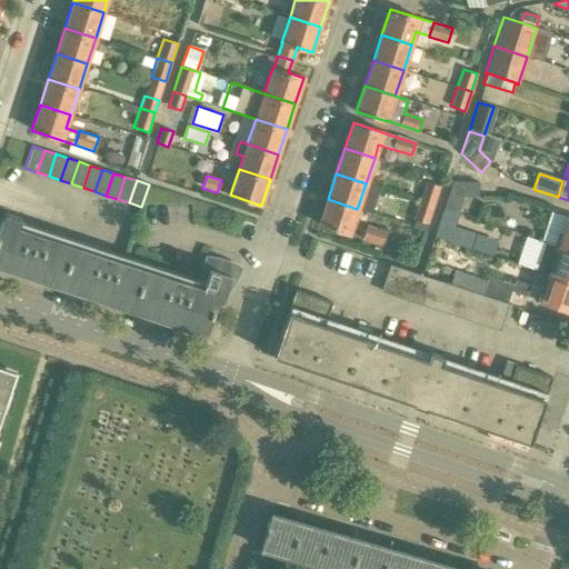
[(367,181),(362,205),(375,208),(380,183),(367,181)]
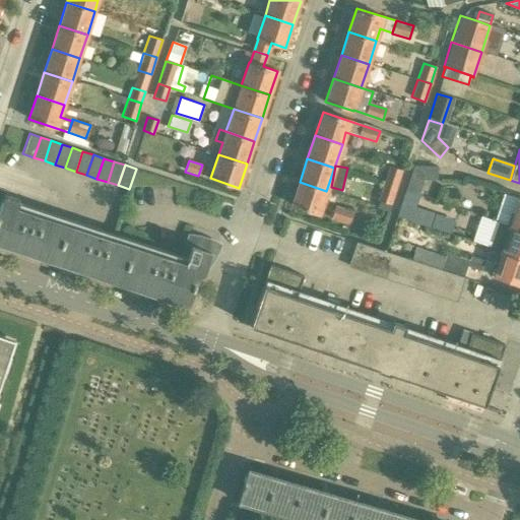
[(413,166),(405,191),(419,196),(425,180),(436,181),(437,167),(413,166)]
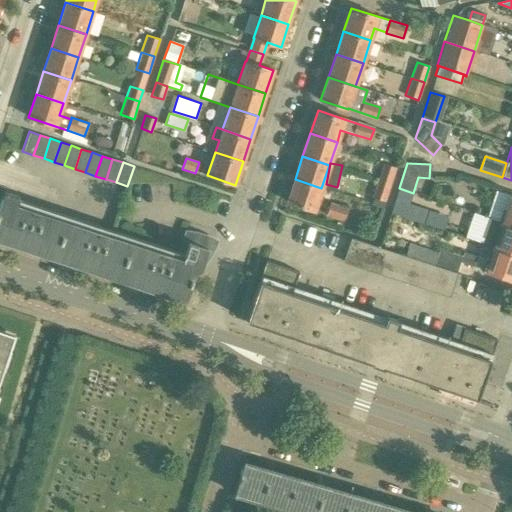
[(383,164),(377,181),(390,185),(396,168),(383,164)]
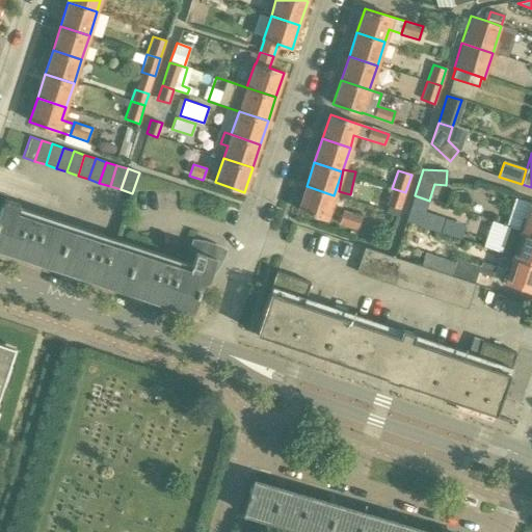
[(334,195),(307,186),(298,210),(326,219),(334,195)]
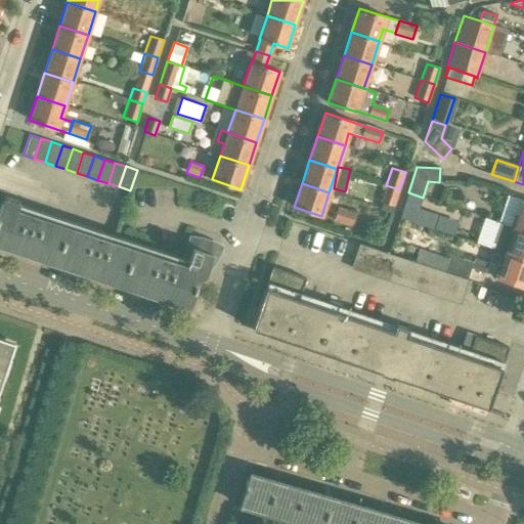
[(399,189),(386,185),(381,202),(393,207),(399,189)]
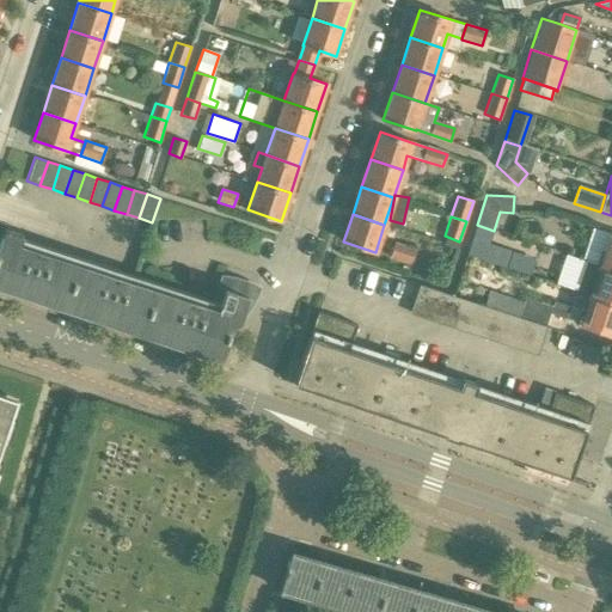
[(494,231),(477,225),(466,256),(507,269),(512,252),(488,245),(494,231)]
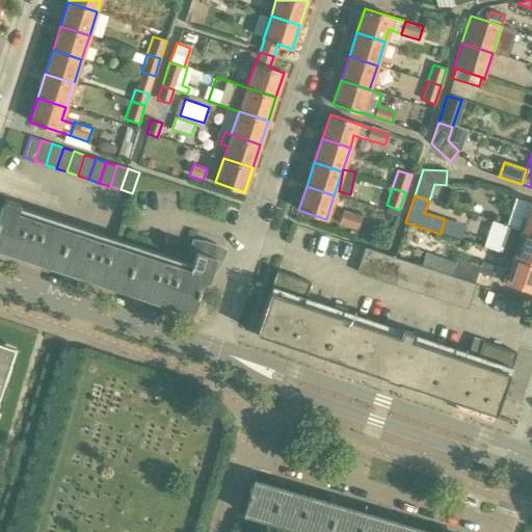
[(3,200),(0,209),(0,208),(0,248),(191,312),(203,276),(208,278),(215,258),(217,254),(197,242),(190,264),(188,270),(16,214),(19,205),(3,200)]
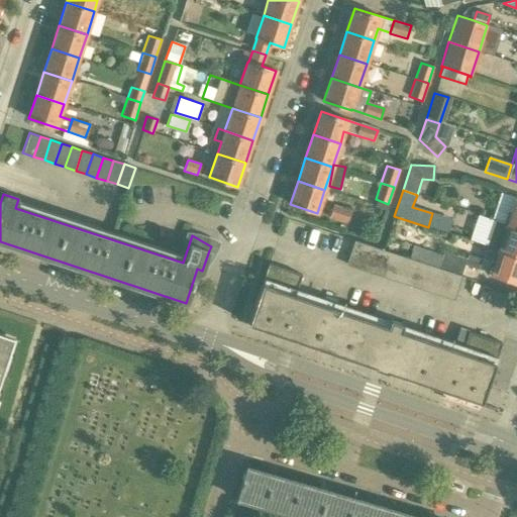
[(507,224),(516,227),(516,199),(515,199),(507,224)]
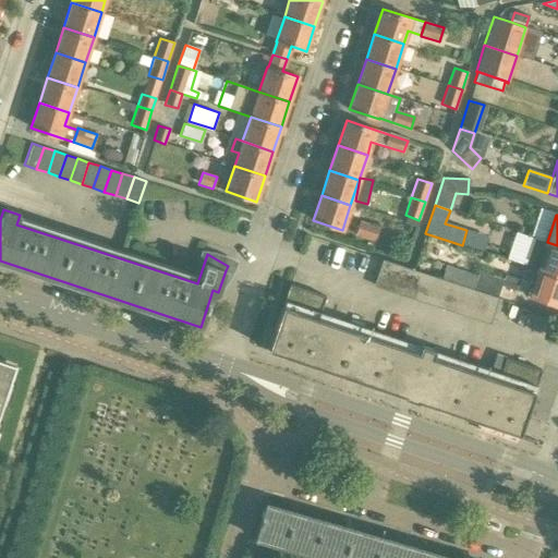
[(354,235),(374,242),(377,227),(360,221),(354,235)]
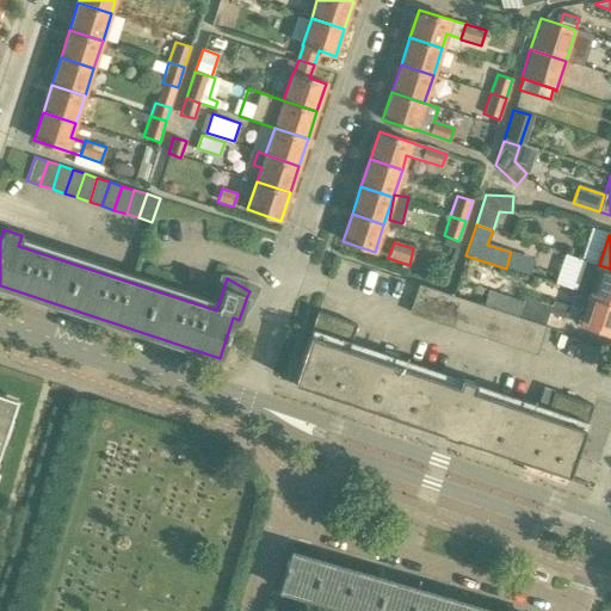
[(566,250),(557,281),(576,287),(586,255),(566,250)]
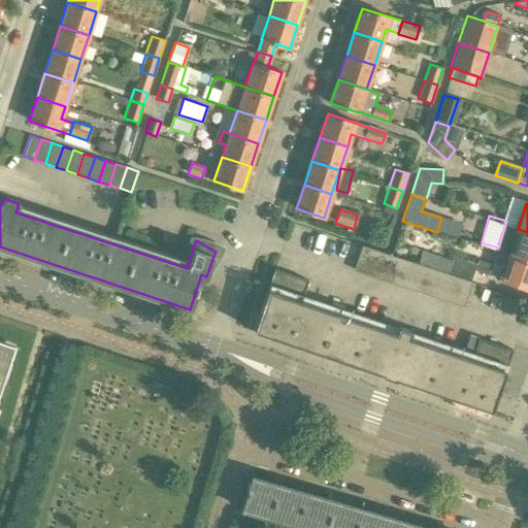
[(527,232),(518,229),(507,226),(498,253),(508,257),(527,262),(527,232)]
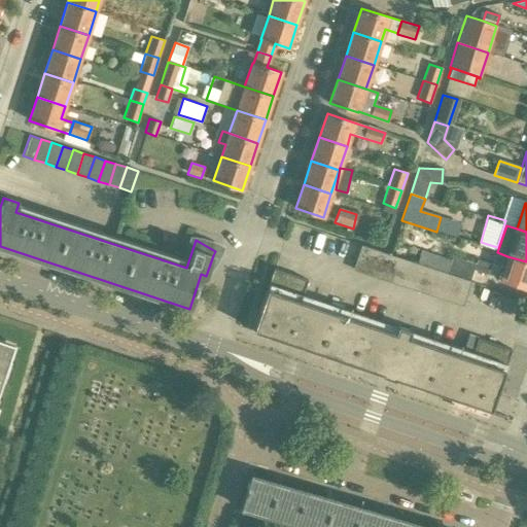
[(361,245),(356,257),(381,266),(385,253),(361,245)]
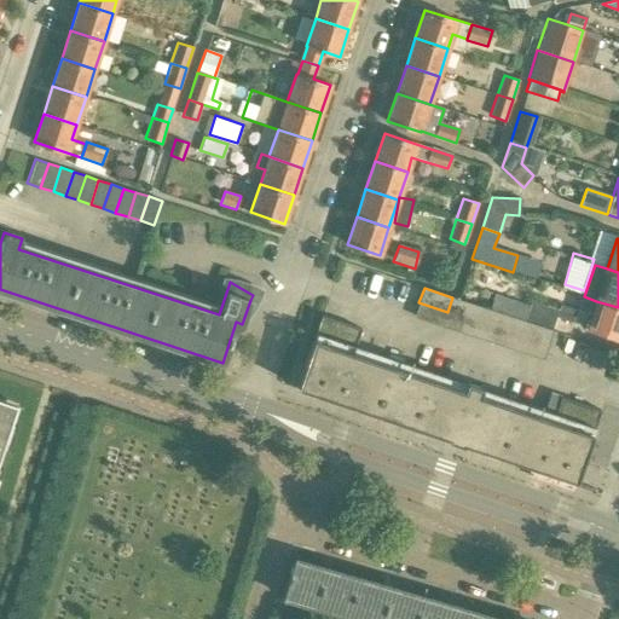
[(452,298),(447,312),(443,327),(457,331),(467,302),(452,298)]
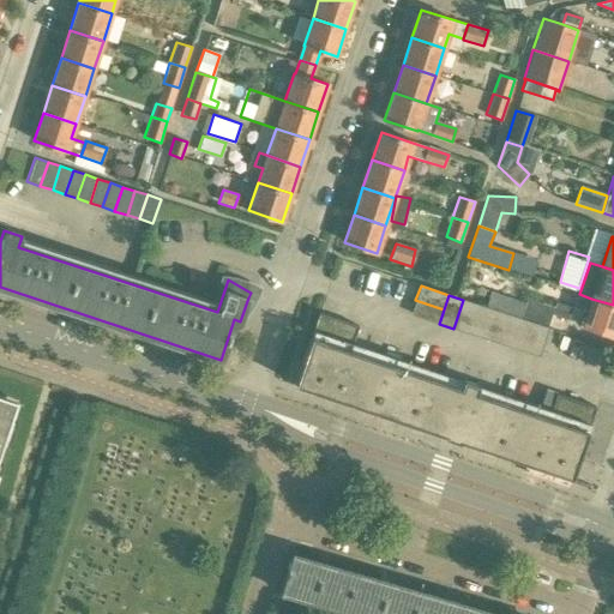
[(525,304),(519,318),(547,327),(552,315),(566,320),(571,308),(555,302),(553,307),(527,299),(525,304)]
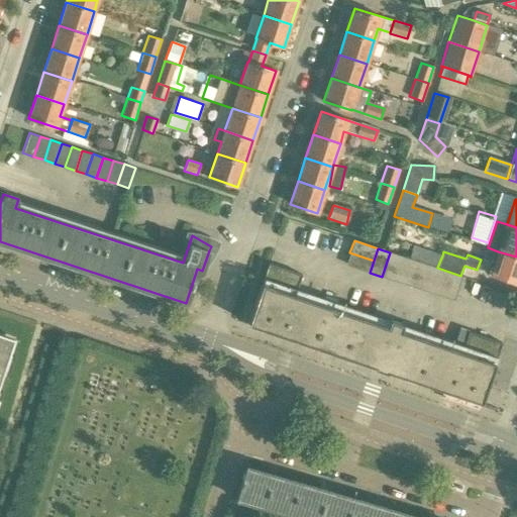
[(491,261),(487,273),(491,275),(516,283),(516,256),(498,251),(495,262),(491,261)]
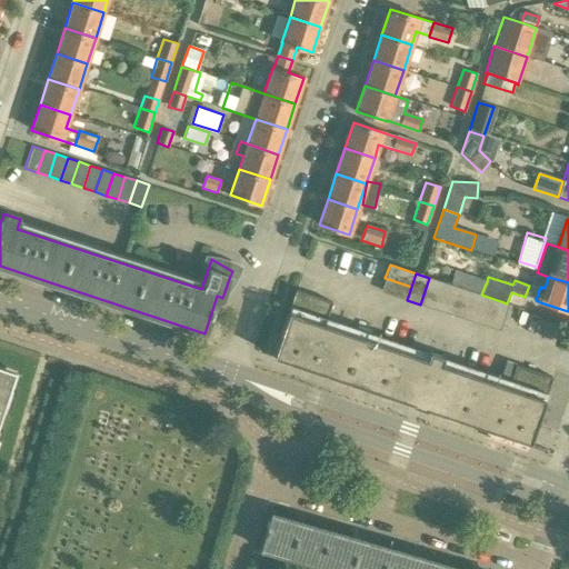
[(411,287),(385,278),(380,291),(407,300),(411,287)]
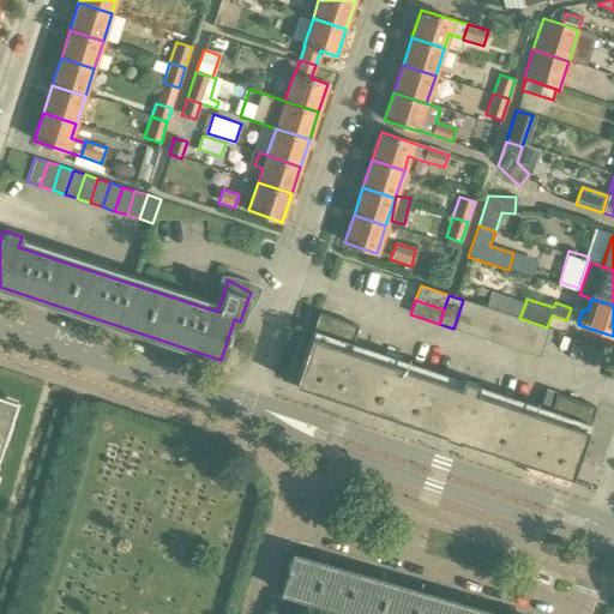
[(477,304),(463,300),(453,329),(468,333),(477,304)]
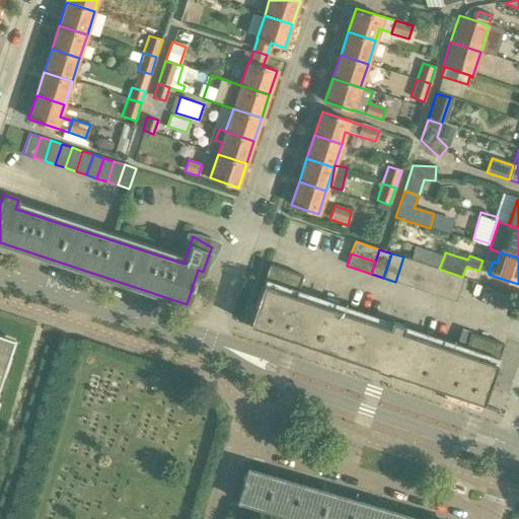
[(416,261),(414,261),(403,256),(395,282),(408,286),(416,261)]
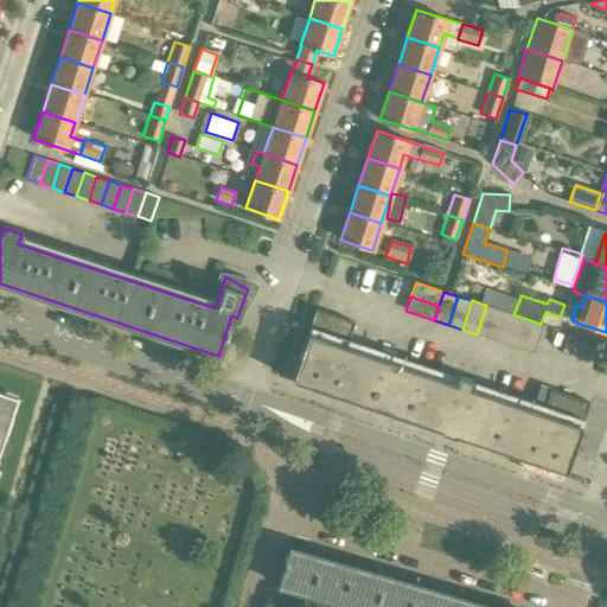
[(486,305),(477,334),(504,344),(509,330),(513,314),(486,305)]
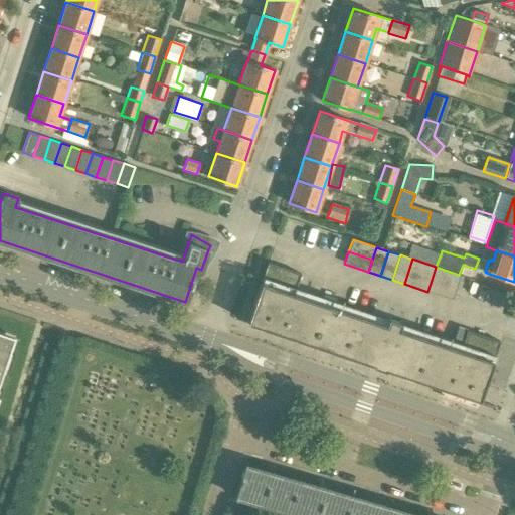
[(446,390),(480,401),(493,360),(500,341),(467,331),(461,349),(460,349),(428,339),(426,338),(399,329),(401,323),(394,321),(387,319),(385,325),(359,316),(327,305),(294,294),(301,274),(269,263),(268,263),(262,281),(261,283),(253,304),(246,324),(280,335),(293,339),(313,345),(345,356),(372,365),(371,367),(378,369),(385,371),(385,370),(412,379),(446,390)]
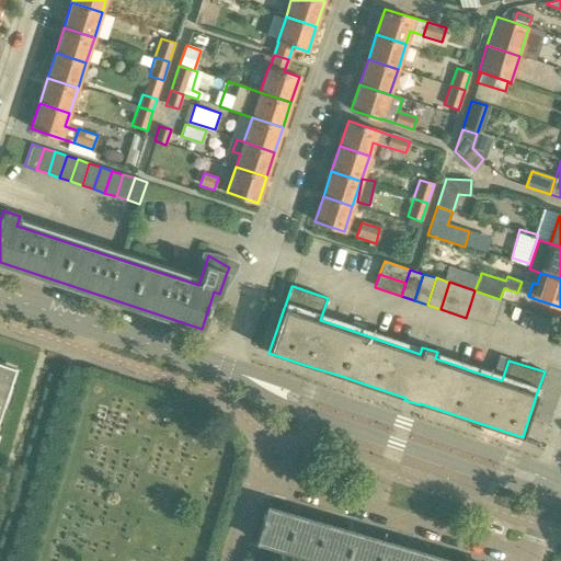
[(474,290),(470,305),(496,313),(501,299),(500,299),(474,290)]
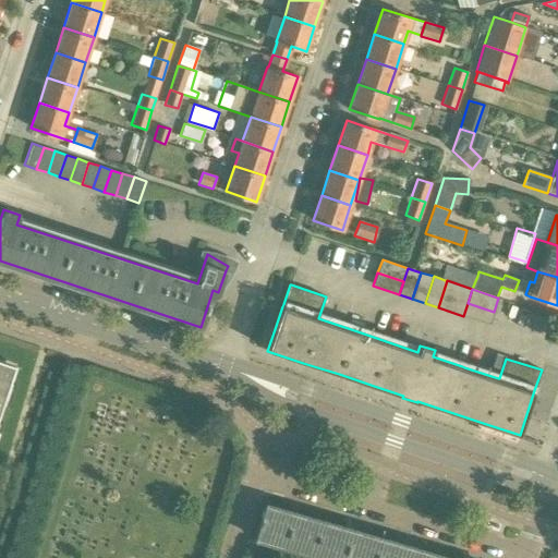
[(468,303),(463,316),(489,325),(494,312),(468,303)]
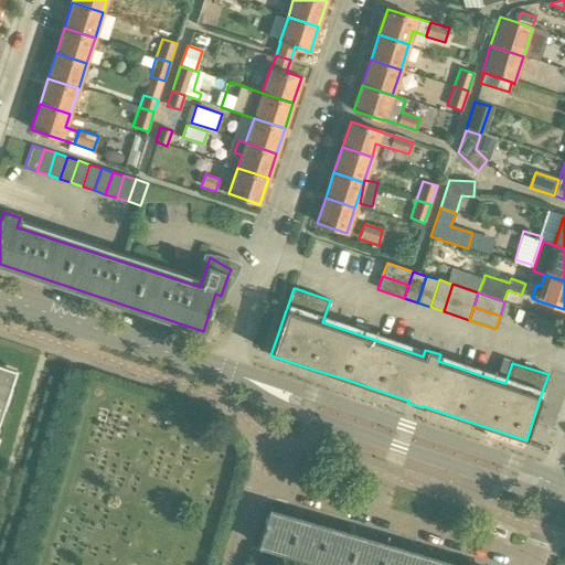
[(0,417),(3,408),(0,407),(0,395),(3,387),(10,390),(16,371),(0,364),(0,417)]
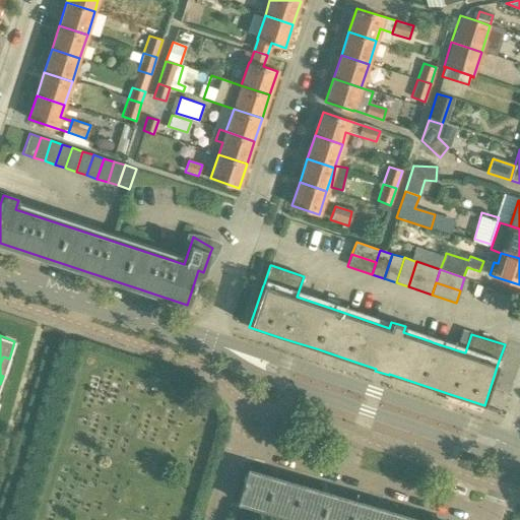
[(293,517),(302,485),(246,469),(237,501),(293,517)]
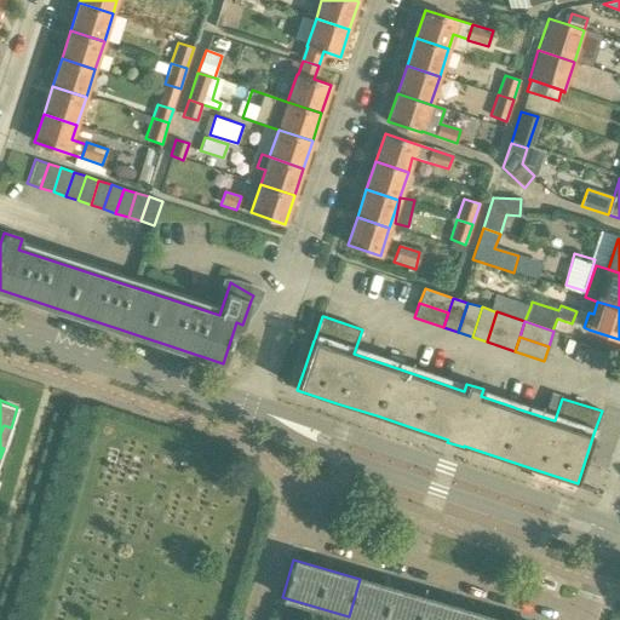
[(418,619),(424,598),(360,579),(349,616),(361,619),(418,619)]
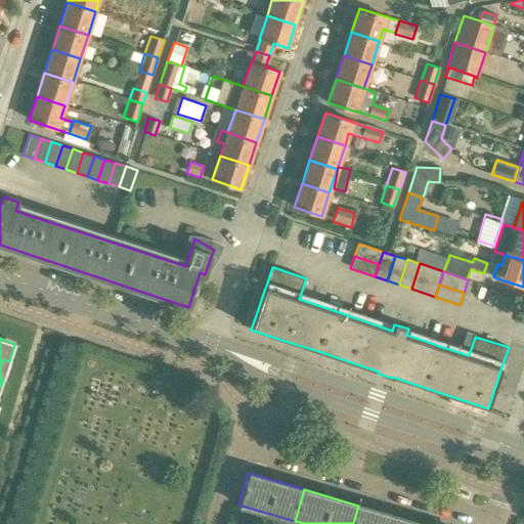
[(358,506),(353,523),(412,523),(413,522),(358,506)]
